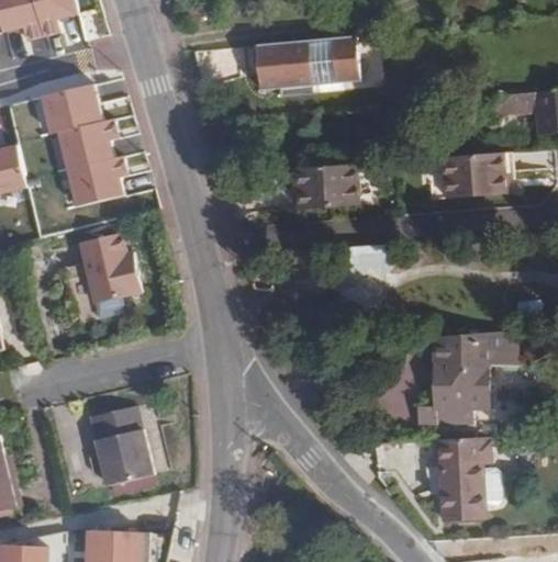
[(32,0),(0,0),(0,33),(22,27),(25,41),(41,37),(32,0)]
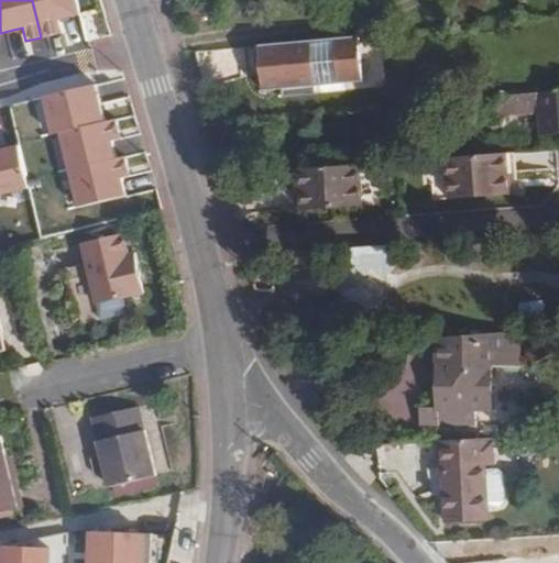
[(72,0),(32,0),(41,37),(59,33),(56,20),(75,14),(72,0)]
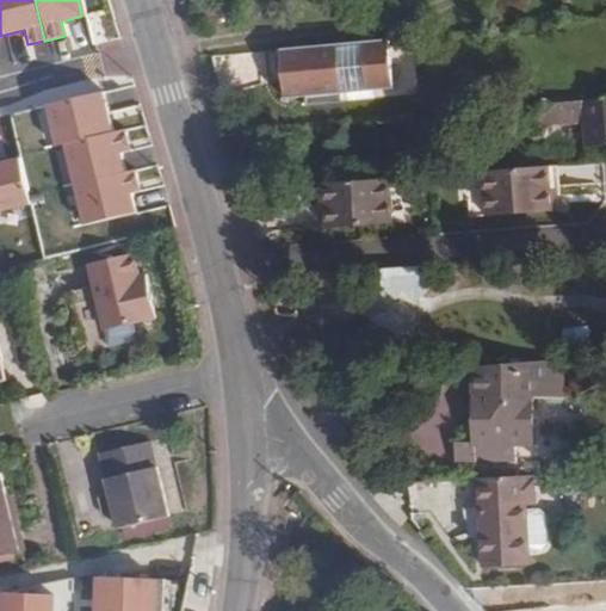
[(336,44),(276,48),(280,97),(303,96),(303,104),(339,100),(339,92),(391,87),(388,38),(336,44)]
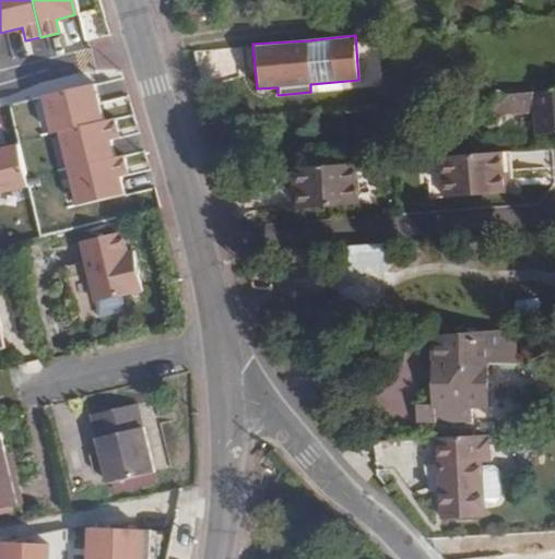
[(252,44),(241,45),(243,70),(255,70),(252,44)]
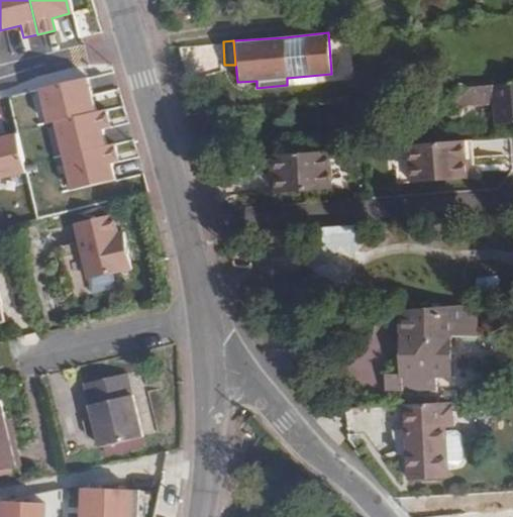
[(93,111),(85,77),(36,88),(43,122),(53,120),(93,111)]
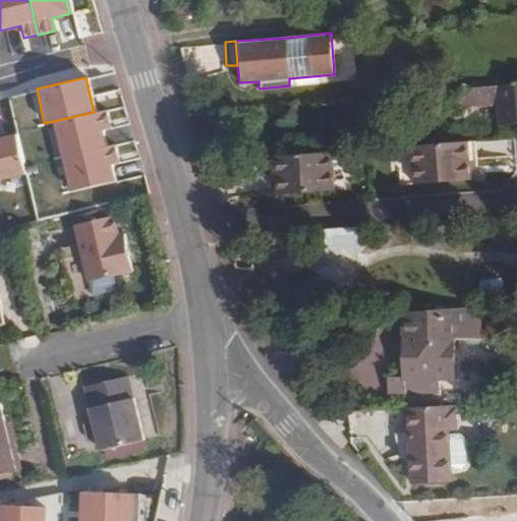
[(516,82),(457,88),(458,108),(495,105),(498,126),(516,123),(516,82)]
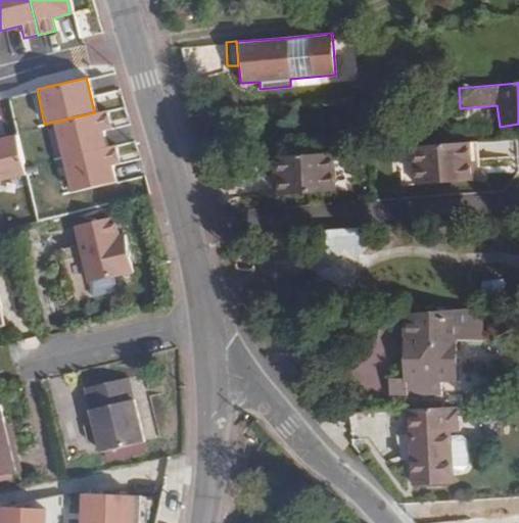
[(53,122),(61,156),(105,146),(101,130),(109,128),(105,109),(94,112),(53,122)]
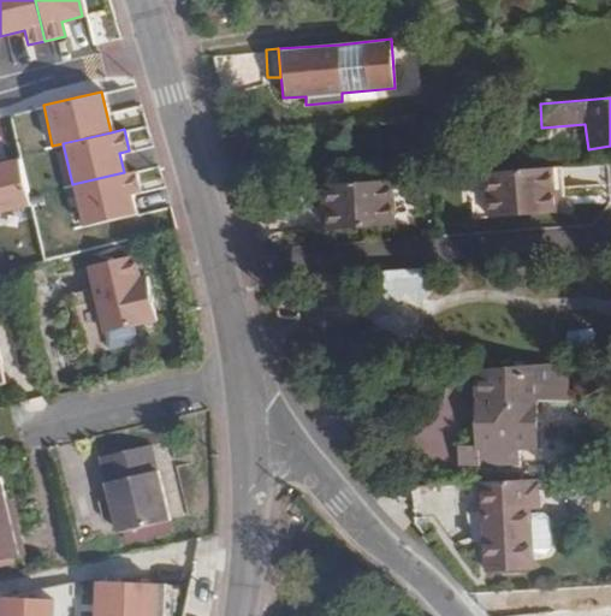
[(0,212),(25,207),(15,159),(0,161),(0,212)]
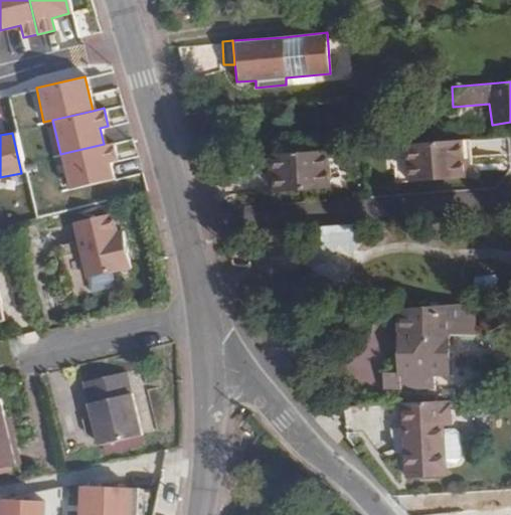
[(446,139),(394,143),(396,179),(449,175),(446,139)]
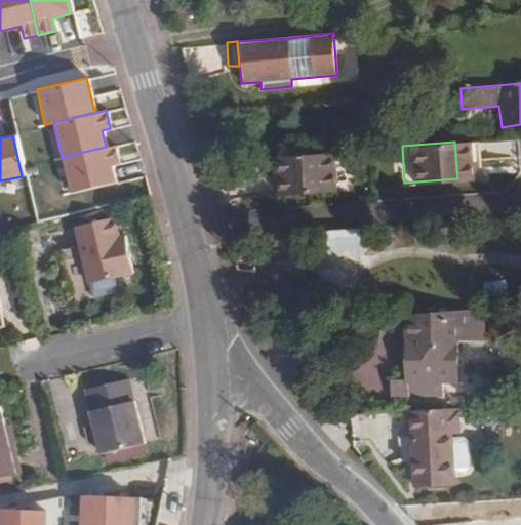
[(106,147),(62,157),(70,192),(114,182),(110,164),(118,162),(114,145),(106,147)]
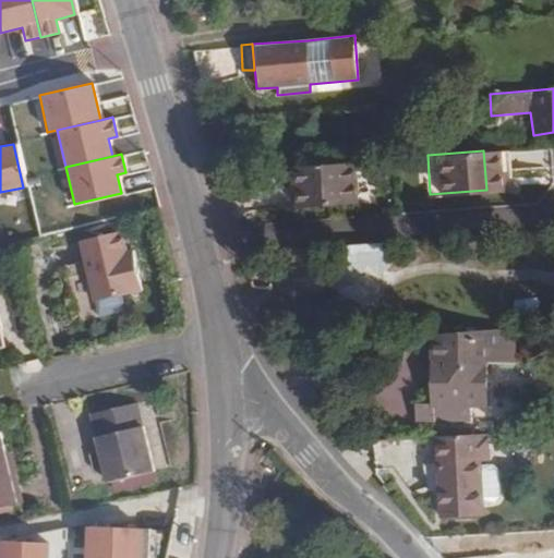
[(340,161),(285,165),(287,205),(344,199),(340,161)]
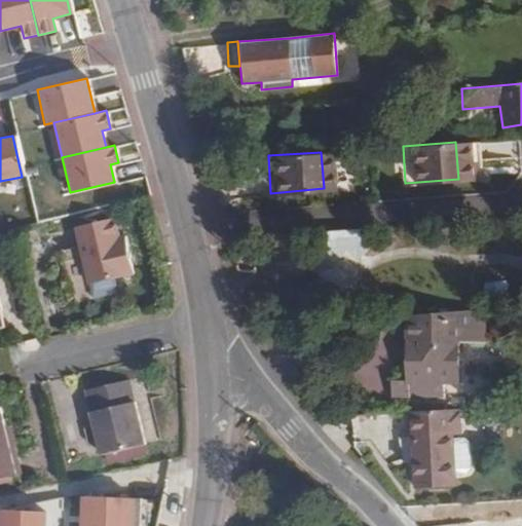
[(112,216),(74,224),(88,282),(132,271),(125,247),(120,248),(117,234),(112,216)]
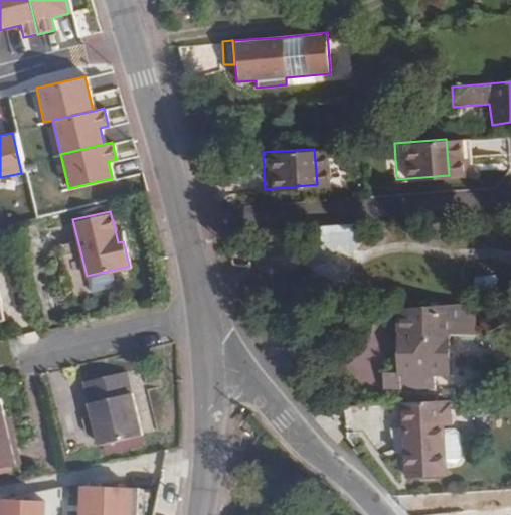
[(365,221),(319,224),(321,240),(354,245),(366,244),(365,221)]
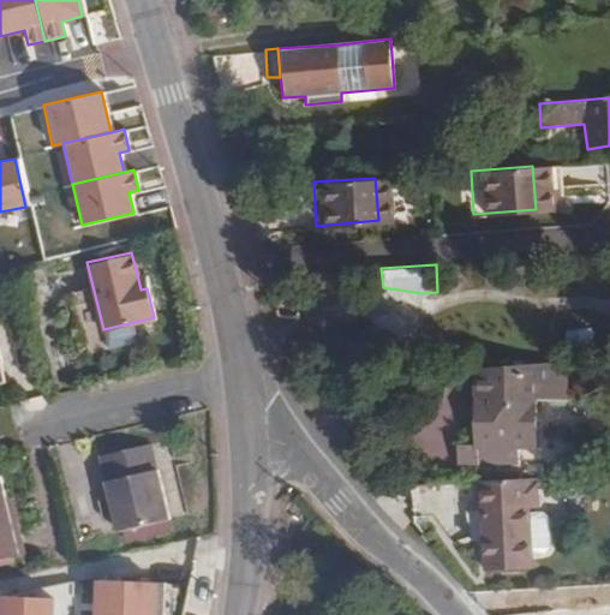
[(144,273),(137,274),(141,290),(147,288),(144,273)]
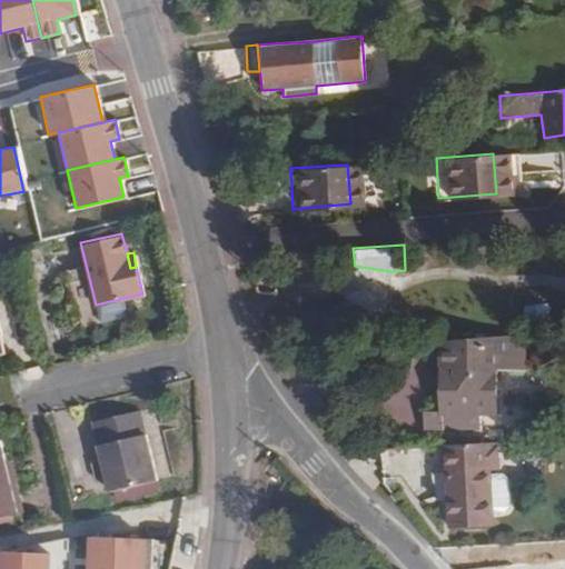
[(519,336),(439,341),(440,412),(422,412),(422,431),(477,430),(477,413),(494,412),(493,371),(522,370),(519,336)]
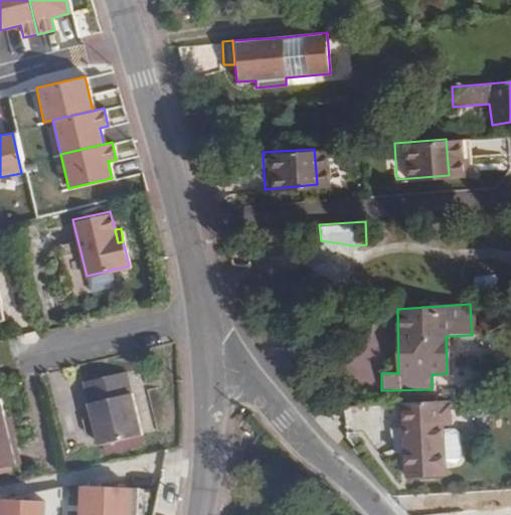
[(86,387),(100,446),(142,435),(128,377),(86,387)]
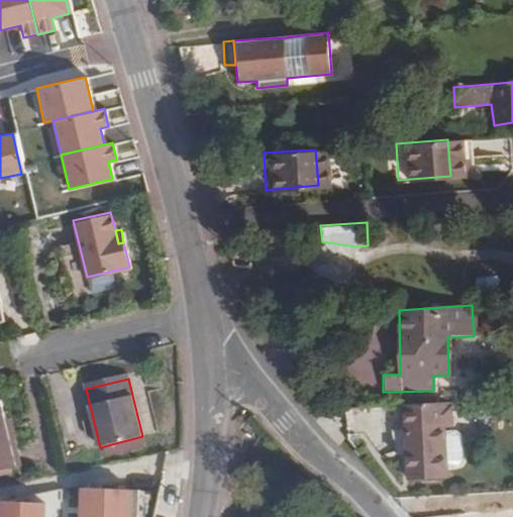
[(448,402),(403,405),(407,480),(443,479),(441,427),(450,427),(448,402)]
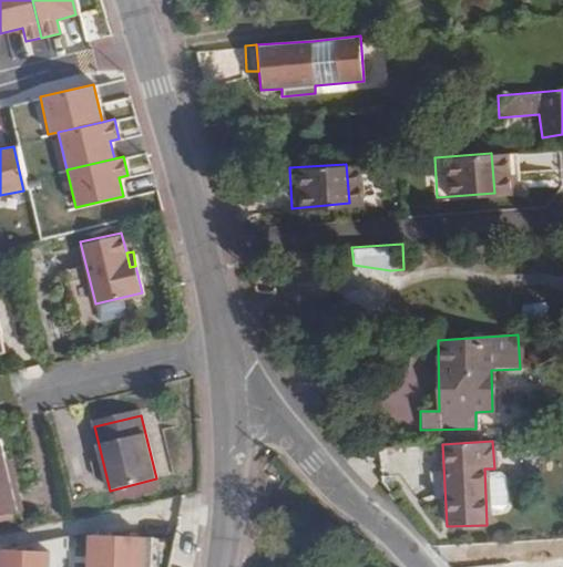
[(0,514),(16,511),(0,450),(0,514)]
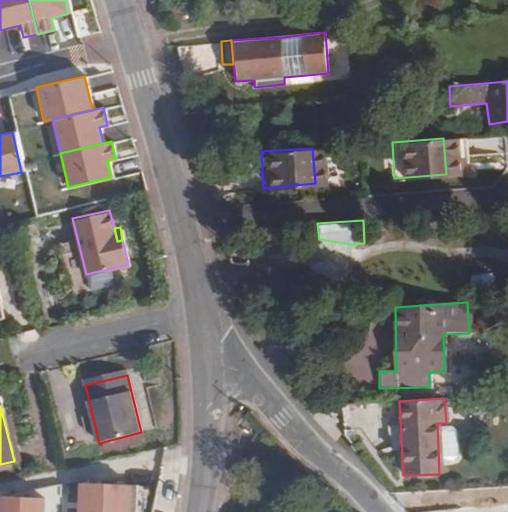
[(134,511),(135,489),(84,486),(82,511),(134,511)]
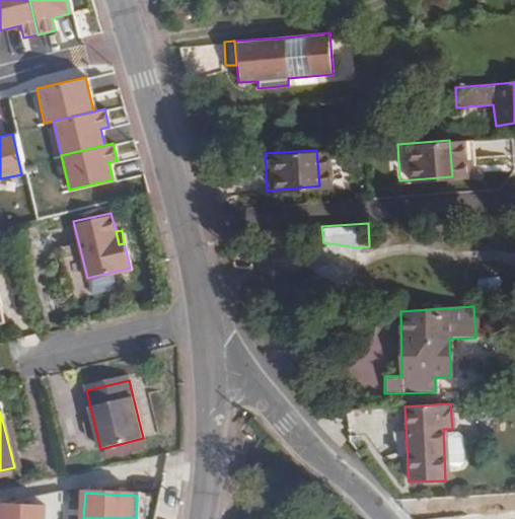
[(44,518),(45,506),(0,505),(0,518),(44,518)]
